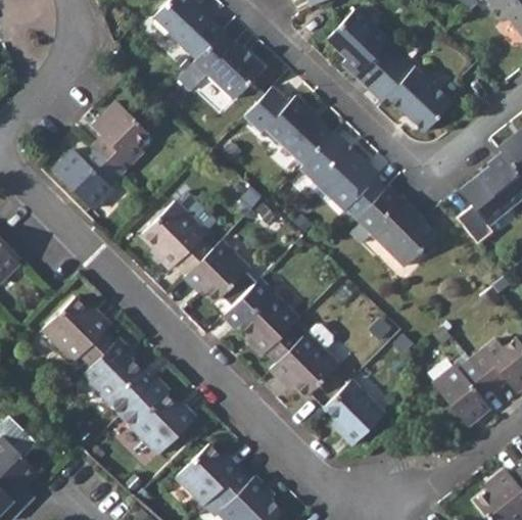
[(171,0),(152,19),(194,63),(222,35),(209,22),(186,0),(171,0)]
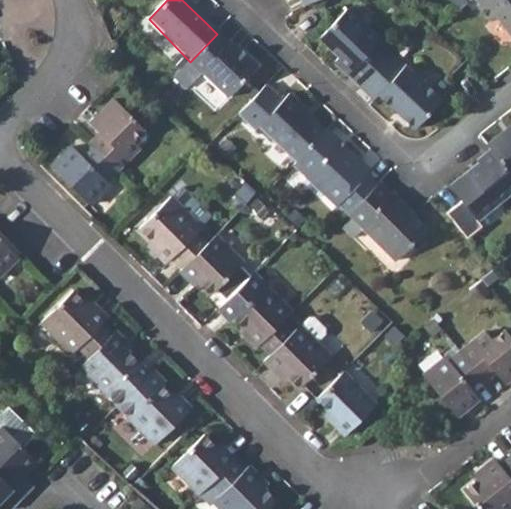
[(300,0),(305,8),(320,0),(300,0)]
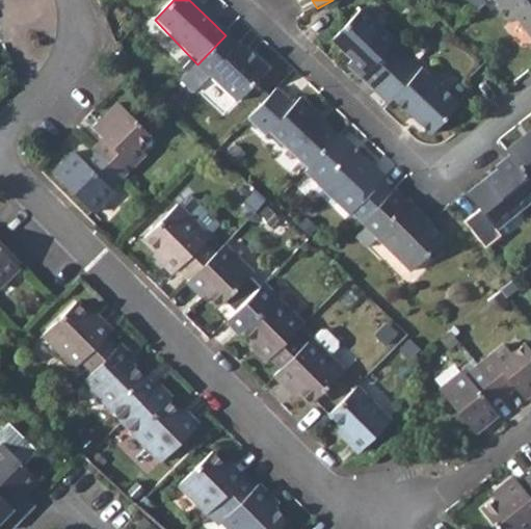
[(530,0),(498,0),(501,4),(500,5),(512,23),(516,20),(530,37),(530,0)]
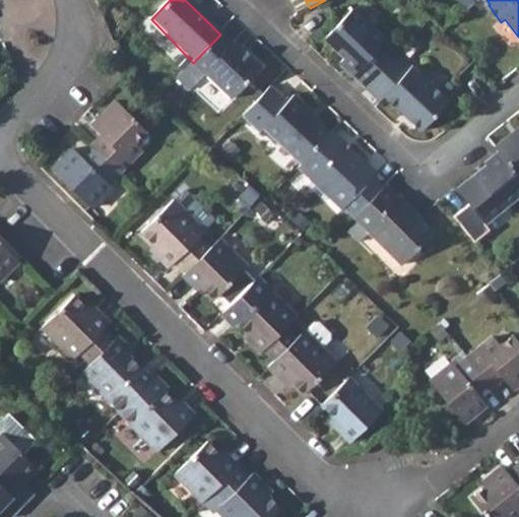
[(342,63),(367,88),(398,55),(385,43),(353,11),(326,40),(346,59),(342,63)]
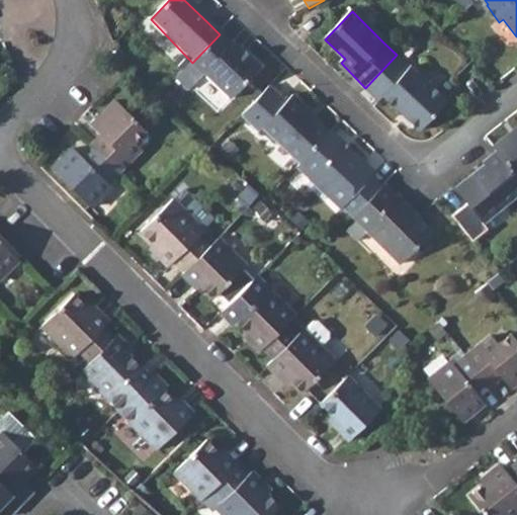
[(205,75),(232,99),(260,68),(234,43),(232,46),(220,34),(192,63),(189,67),(201,79),(205,75)]
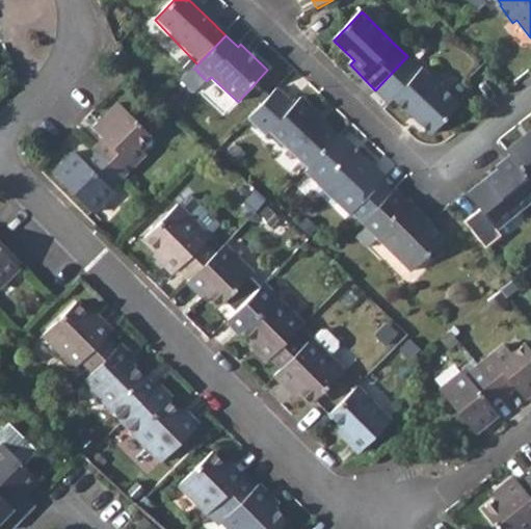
[(395,99),(432,135),(461,105),(407,56),(375,90),(391,105),(395,99)]
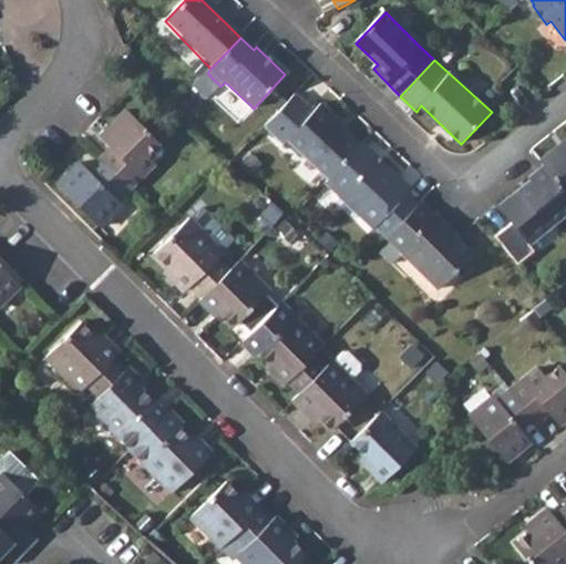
[(289,143),(330,182),(362,147),(335,122),(337,120),(321,105),(314,113),(296,96),(265,129),(285,146),(289,143)]
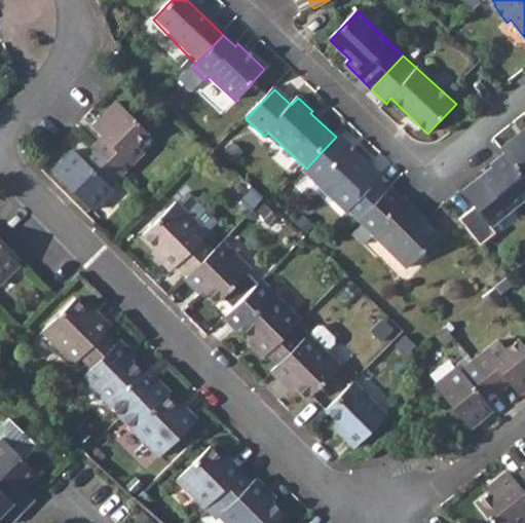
[(91,121),(102,132),(106,136),(95,147),(118,172),(143,146),(135,138),(146,126),(116,96),(91,121)]
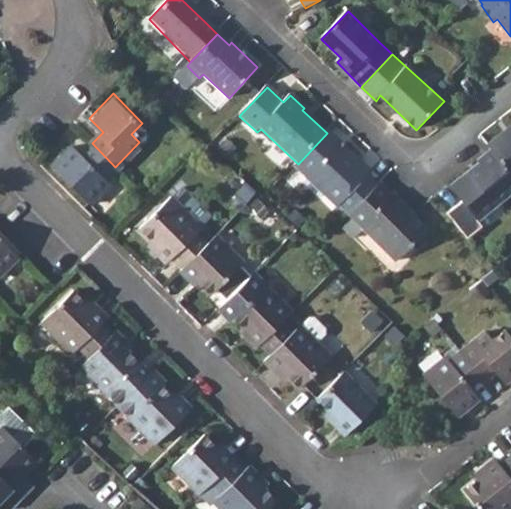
[(88,139),(92,143),(103,132),(99,128),(88,139)]
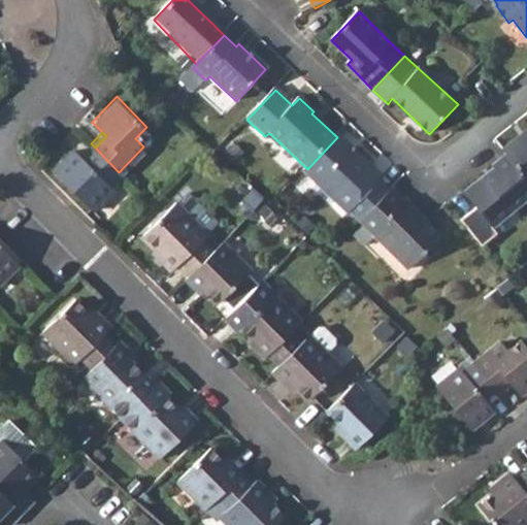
[(506,155),(526,179),(526,132),(504,152),(506,155)]
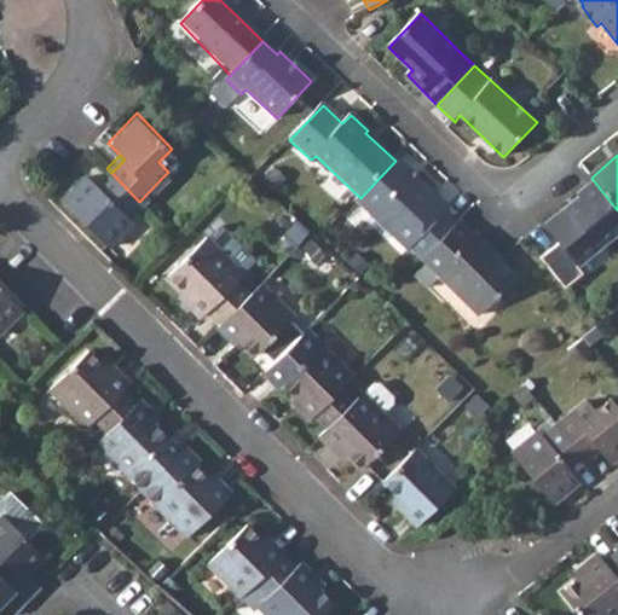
[(370,215),(408,250),(448,207),(398,158),(396,161),(361,198),(358,199),(373,213),(370,215)]
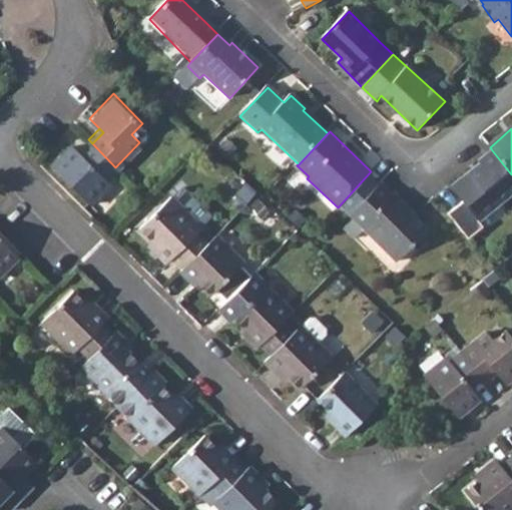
[(71,143),(61,152),(65,156),(55,167),(89,201),(109,181),(105,177),(115,167),(92,143),(82,154),(71,143)]
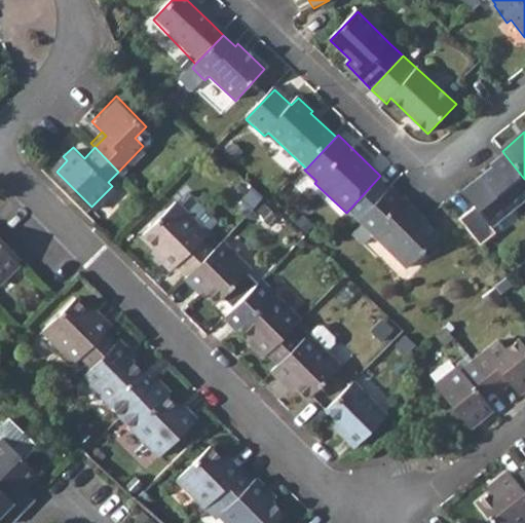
[(524,179),(504,154),(490,165),(495,173),(485,182),(482,178),(462,194),(475,210),(459,222),(480,248),(495,235),(491,229),(524,200),(524,179)]
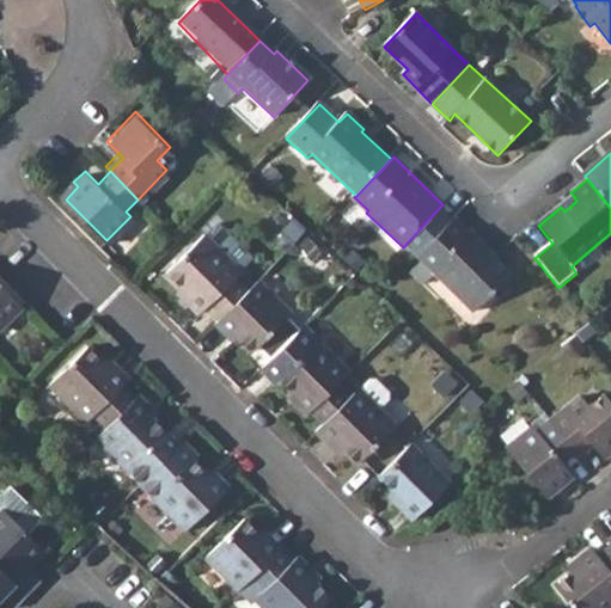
[(60,195),(66,200),(78,186),(73,182),(60,195)]
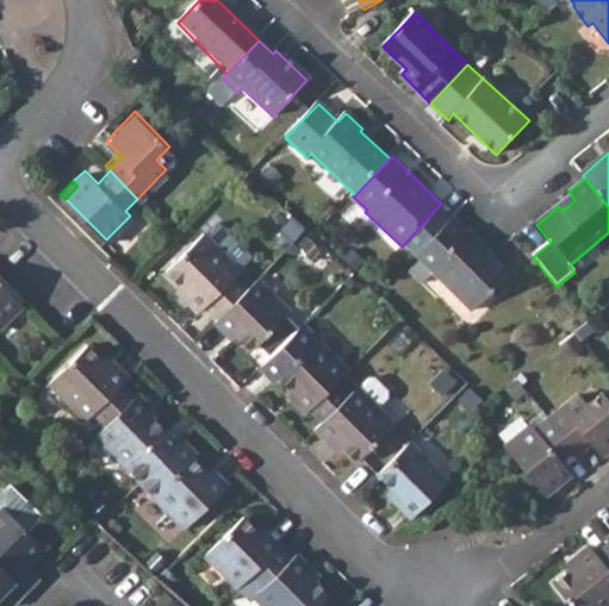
[(416,257),(474,313),(513,275),(485,248),(486,245),(472,231),(470,233),(455,218),(416,257)]
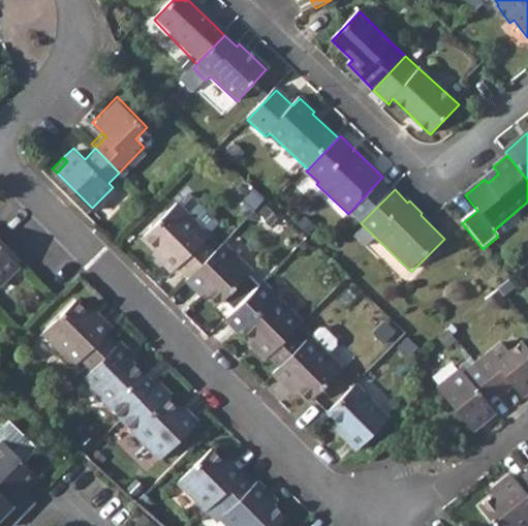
[(178,261),(189,274),(211,250),(197,236),(204,229),(175,200),(143,233),(155,246),(163,254),(159,257),(171,269),(178,261)]
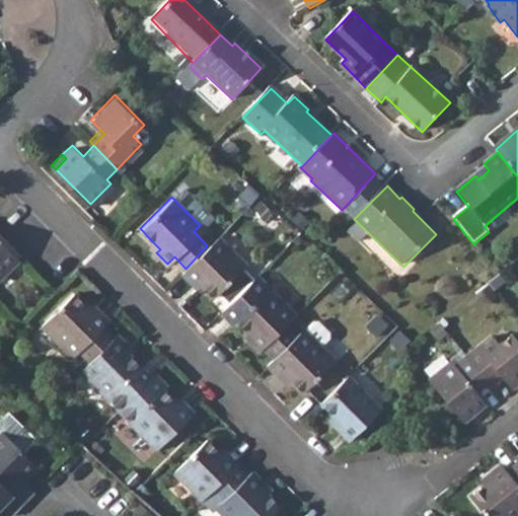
[(21,256),(0,234),(0,279),(21,256)]
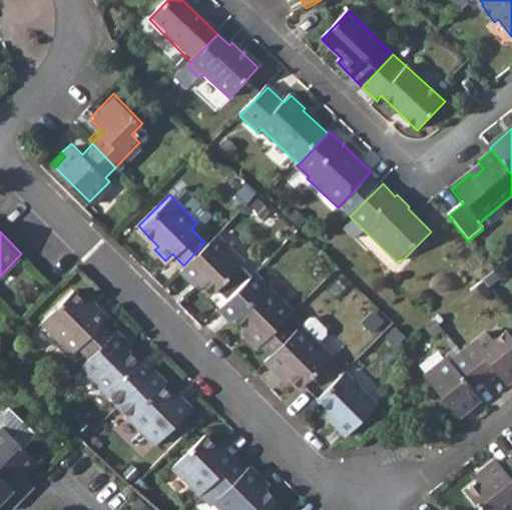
[(204,242),(183,266),(198,281),(210,294),(242,262),(214,232),(204,242)]
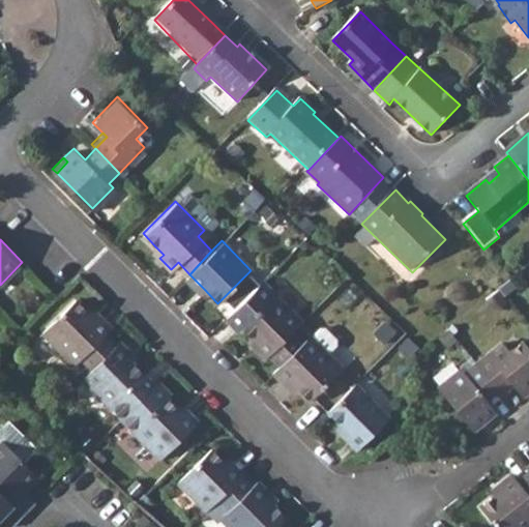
[(151,250),(159,258),(164,255),(155,246),(151,250)]
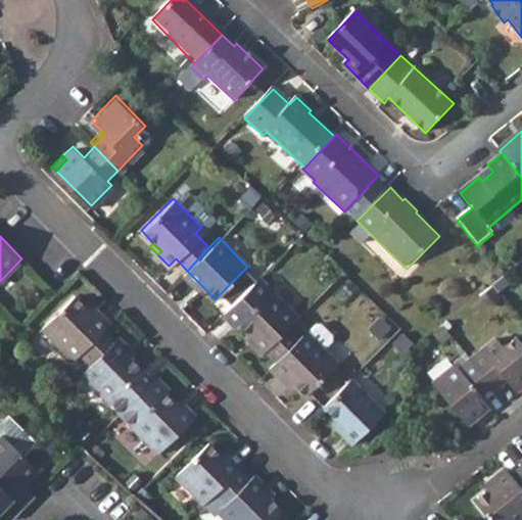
[(198,289),(202,286),(187,271),(184,274),(198,289)]
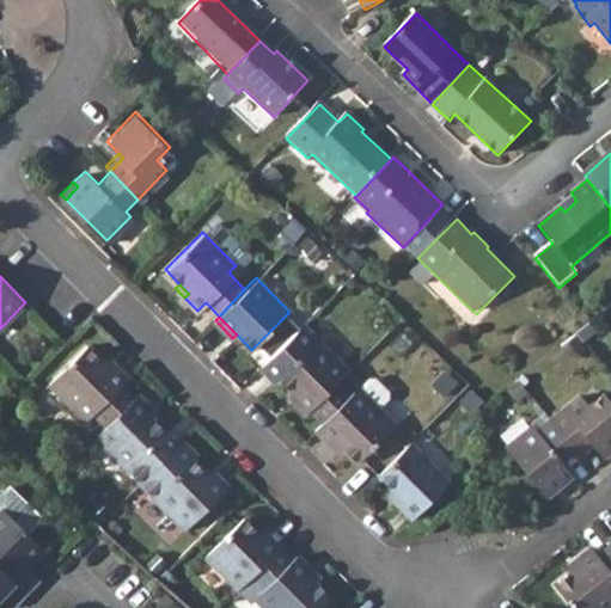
[(322,394),(334,382),(347,369),(301,324),(260,367),(272,381),(276,378),(288,390),(307,409),(321,422),(335,409),(322,394)]
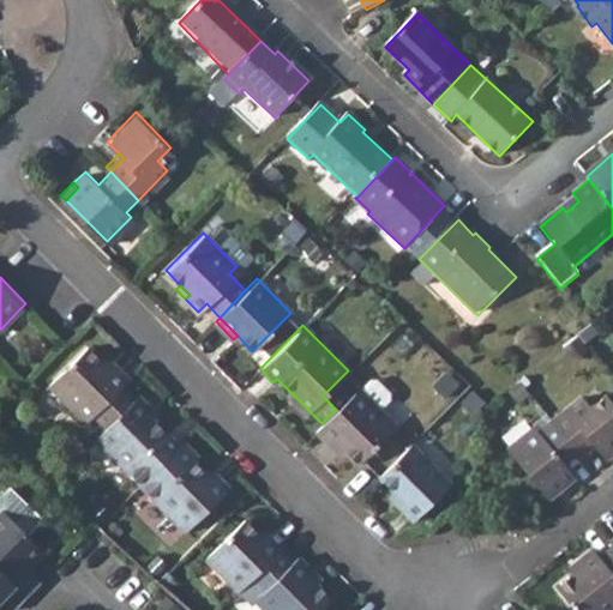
[(92,416),(107,429),(120,416),(108,404),(121,390),(131,380),(116,367),(112,373),(101,362),(88,348),(50,386),(86,422),(92,416)]
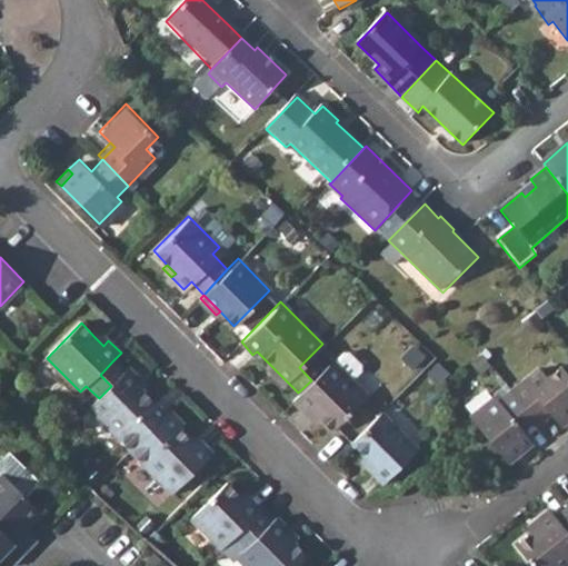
[(98,330),(93,336),(103,346),(108,340),(98,330)]
